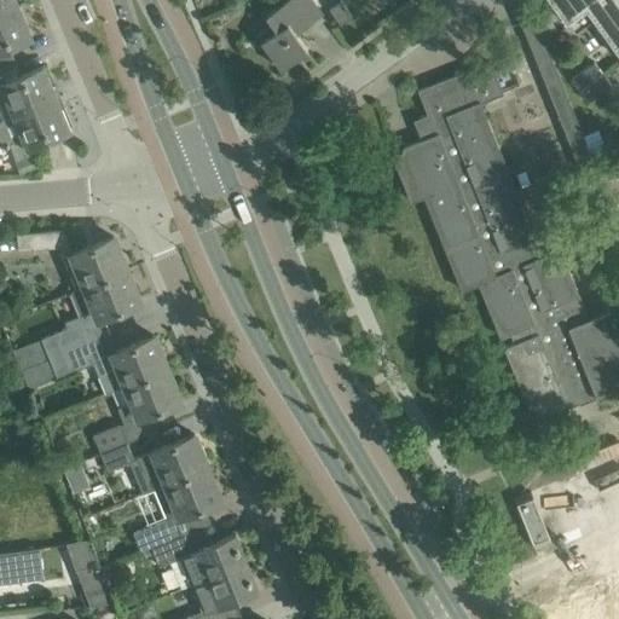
[(0,0),(0,13),(18,6),(16,0),(0,0)]
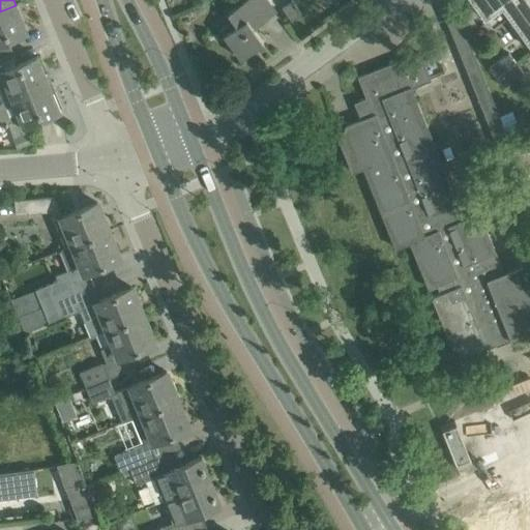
[(236,25),(223,35),(239,58),(263,41),(253,28),(276,10),(268,0),(243,0),(227,12),(236,25)]
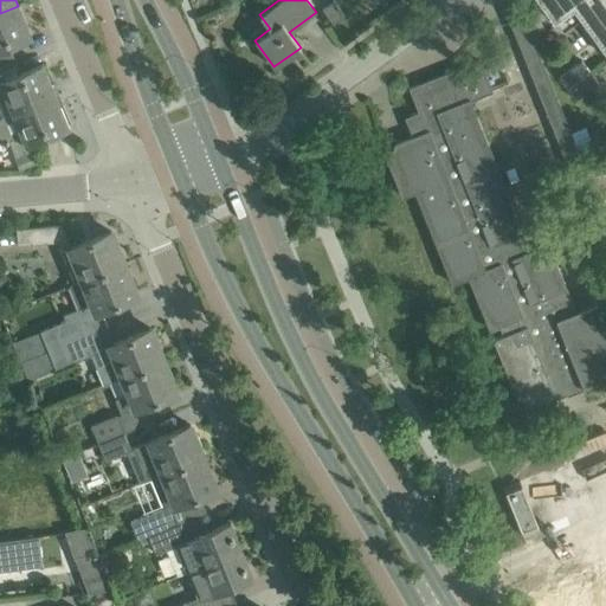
[(333,0),(331,0),(322,8),(333,24),(343,15),(333,0)]
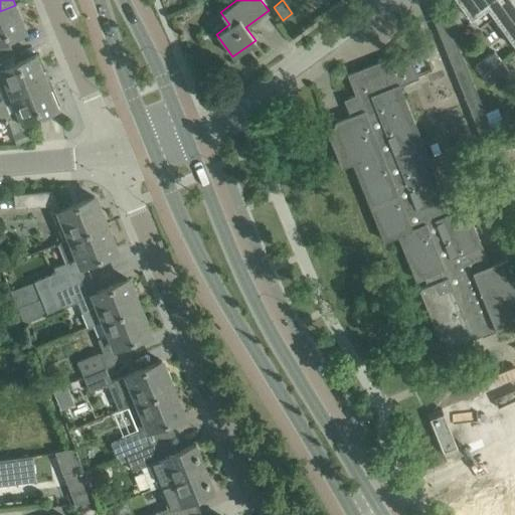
[(487,6),(514,44),(514,0),(457,0),(471,18),(487,6)]
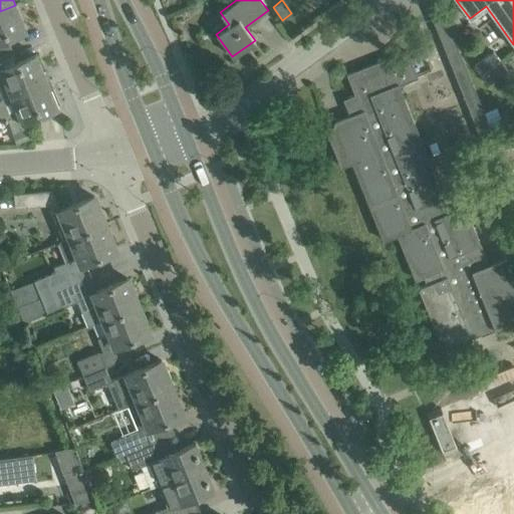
[(0,55),(1,55),(12,51),(7,39),(26,31),(15,5),(0,11),(0,55)]
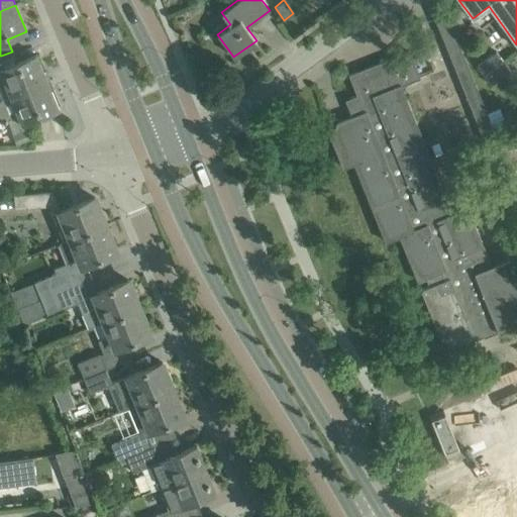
[(443,7),(432,11),(457,74),(469,69),(443,7)]
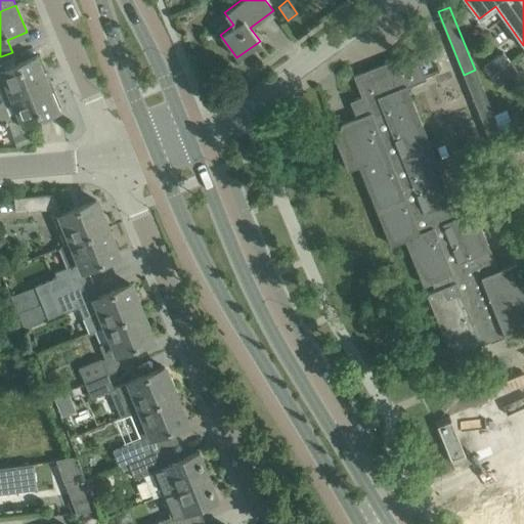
[(471,25),(459,8),(453,12),(452,12),(468,52),(469,51),(479,44),(467,28),(471,25)]
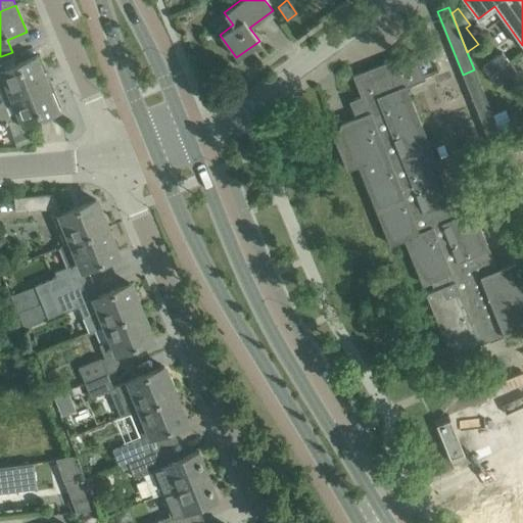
[(496,270),(474,215),(459,221),(405,88),(425,80),(414,51),(352,76),(362,97),(353,100),(360,116),(340,124),(334,138),(346,170),(358,165),(390,245),(405,239),(422,284),(433,280),(436,289),(426,293),(452,357),(480,345),(479,344),(488,340),(489,341),(522,327),(522,287),(513,264),(496,270)]
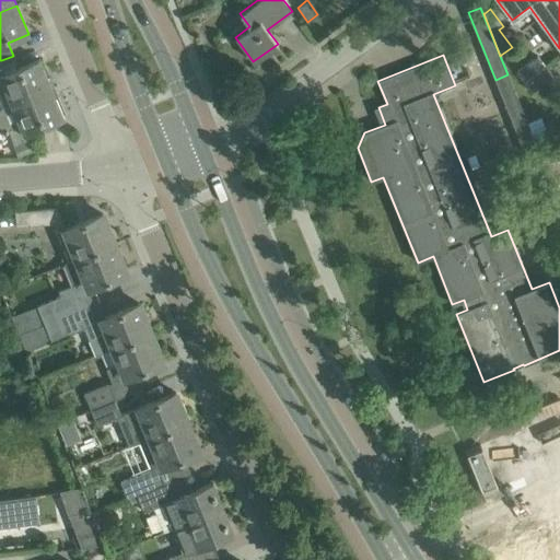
[(537,56),(516,72),(532,93),(553,77),(537,56)]
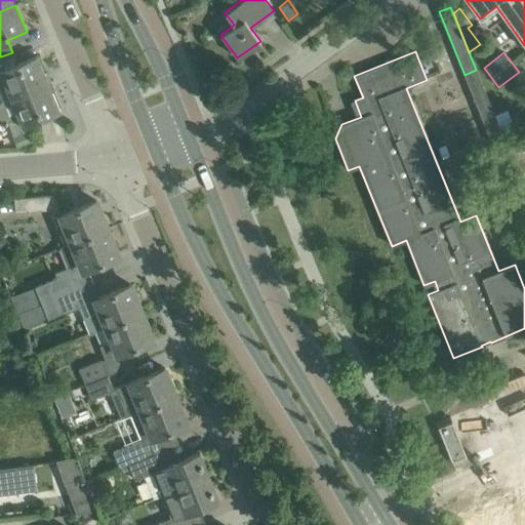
[(0,97),(2,102),(2,104),(10,99),(48,84),(36,55),(26,59),(17,63),(6,68),(1,56),(0,56),(0,97)]
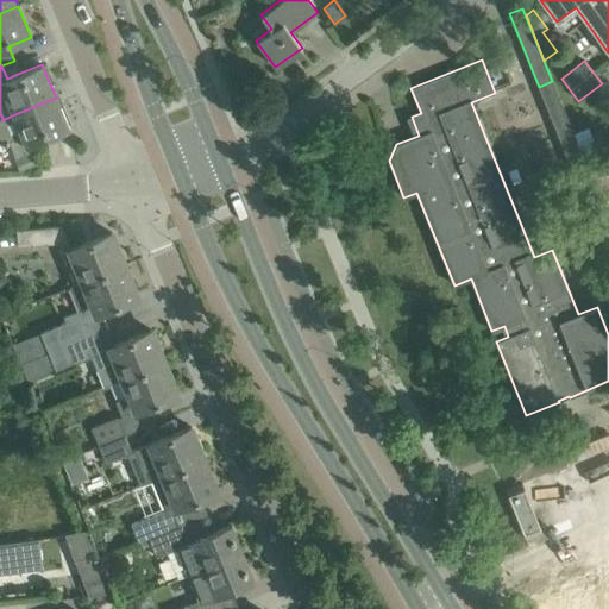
[(2,120),(2,118),(0,118),(0,143),(0,144),(1,144),(2,145),(10,143),(16,158),(32,151),(30,144),(69,129),(56,98),(12,115),(2,120)]
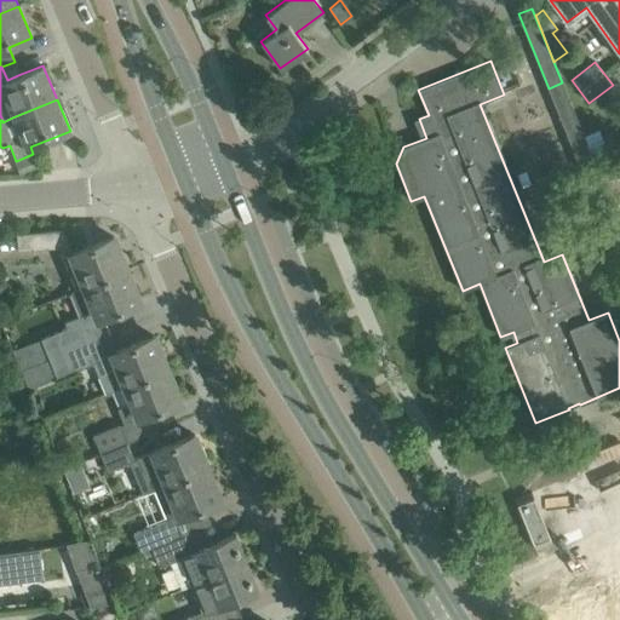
[(585,142),(572,147),(581,170),(595,165),(593,161),(585,142)]
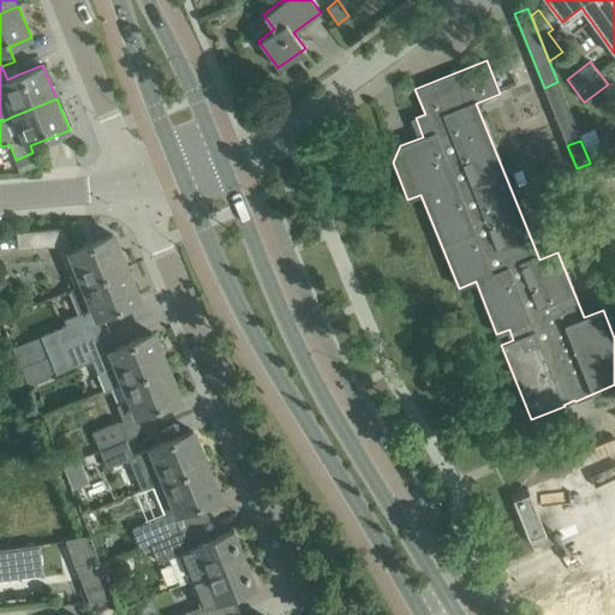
[(63,228),(16,232),(17,249),(58,245),(76,287),(123,269),(115,251),(119,250),(112,234),(71,251),(63,228)]
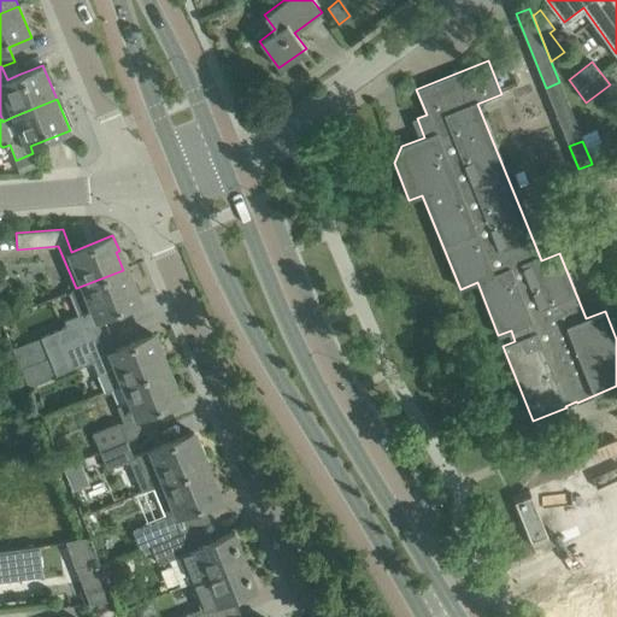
[(47,356),(48,357),(87,341),(109,333),(101,315),(117,310),(139,300),(133,285),(129,286),(123,270),(76,288),(69,292),(77,313),(64,319),(66,325),(40,336),(41,339),(47,356)]
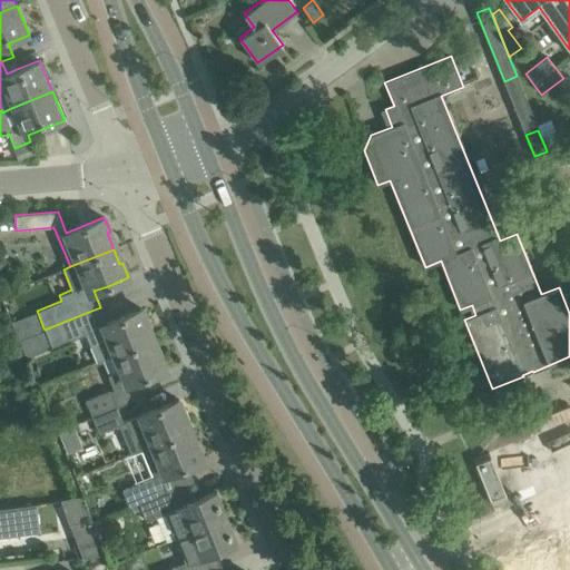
[(115,354),(150,341),(144,324),(147,323),(141,308),(126,314),(120,316),(107,322),(95,327),(96,330),(101,343),(98,344),(95,346),(94,351),(94,354),(97,362),(101,360),(107,357),(115,354)]
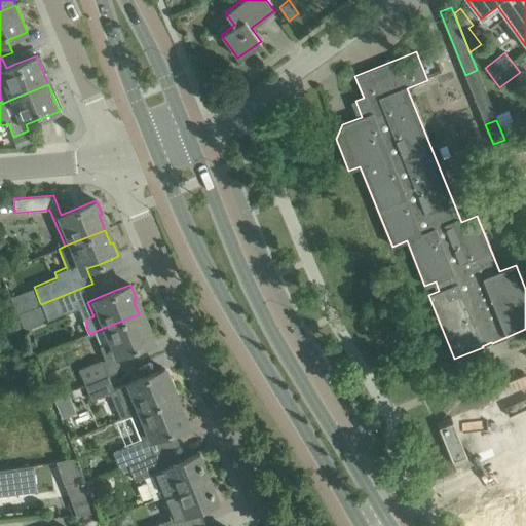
[(74,291),(41,304),(47,321),(79,308),(81,307),(74,291)]
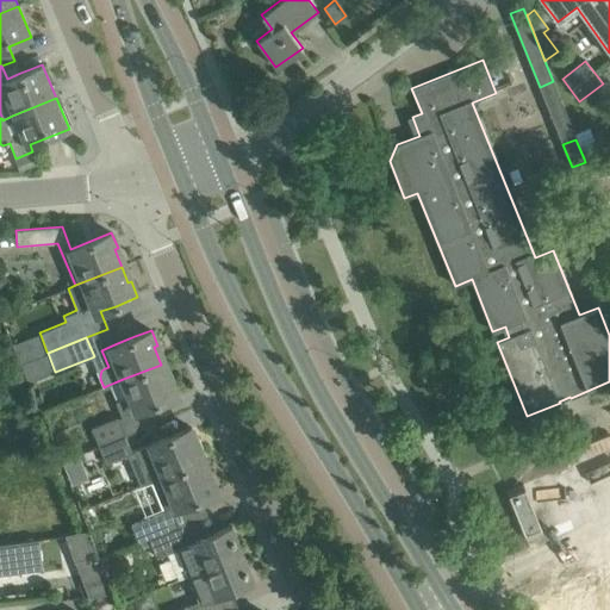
[(168,380),(161,365),(123,379),(114,383),(122,399),(116,402),(122,416),(122,417),(142,409),(155,403),(178,394),(172,379),(168,380)]
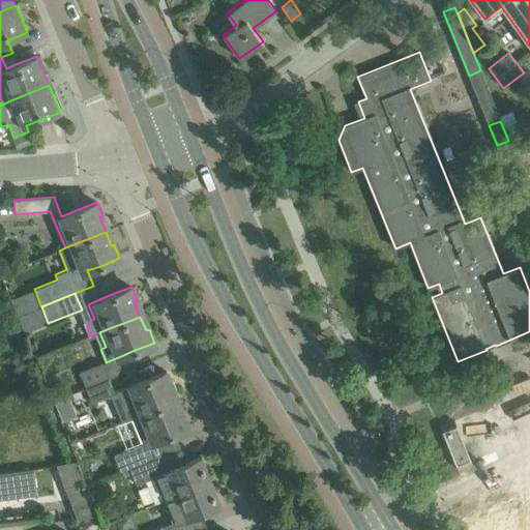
[(102,362),(79,372),(85,387),(109,378),(104,363),(102,362)]
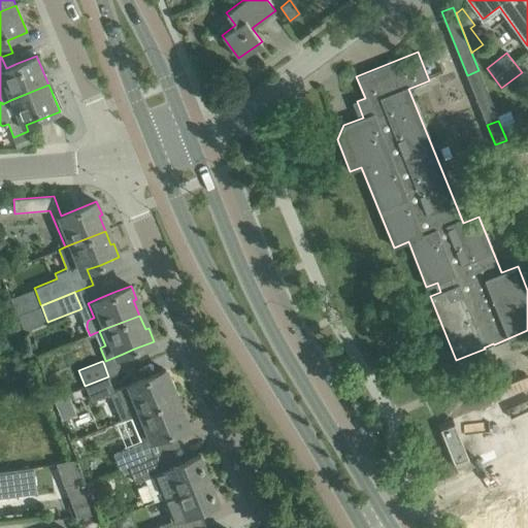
[(165,369),(146,377),(117,390),(129,417),(140,413),(173,399),(168,385),(170,384),(165,369)]
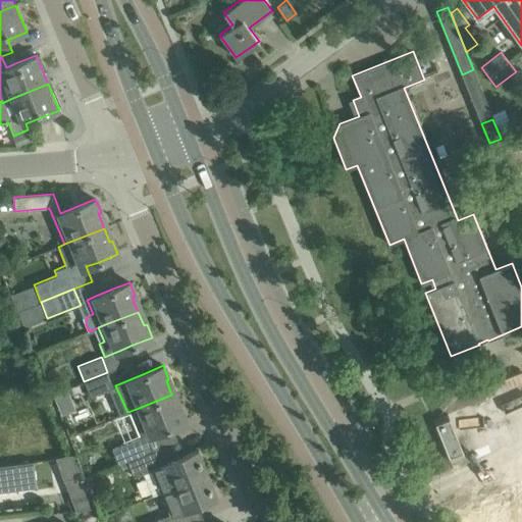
[(107,372),(84,381),(91,398),(114,387),(107,372)]
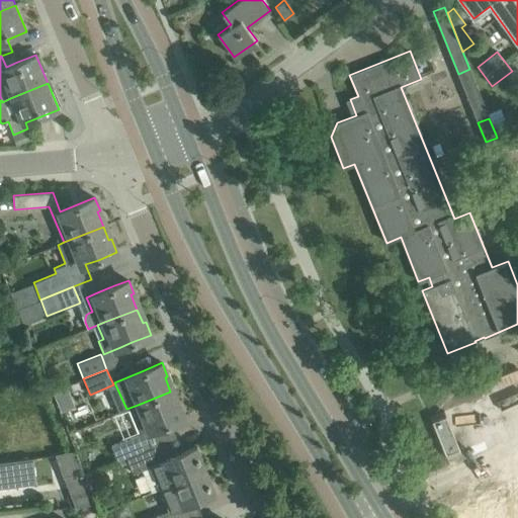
[(67,387),(53,394),(61,412),(75,406),(67,387)]
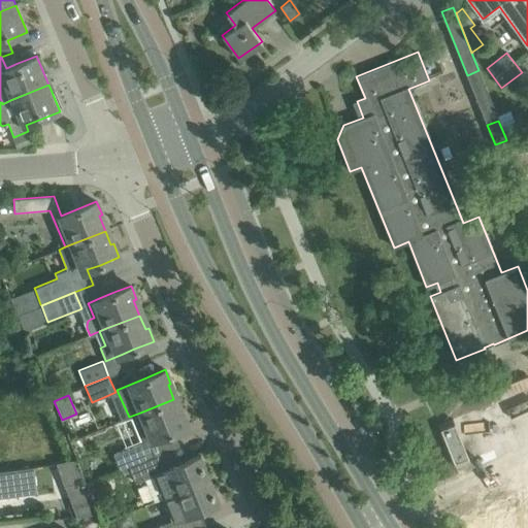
[(135,428),(141,442),(112,454),(120,470),(129,466),(154,456),(147,441),(188,425),(183,411),(179,414),(173,399),(140,413),(145,424),(135,428)]
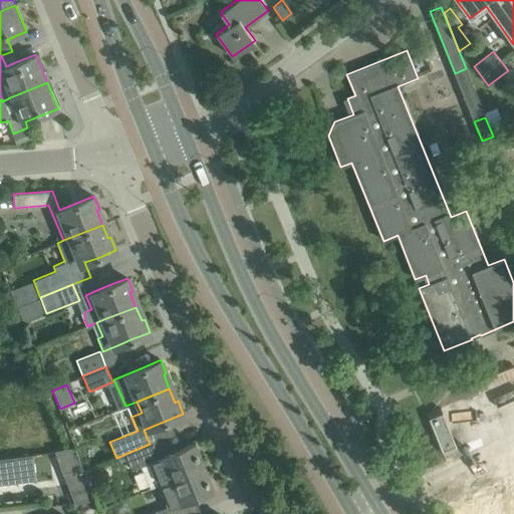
[(434,430),(447,425),(441,408),(427,414),(434,430)]
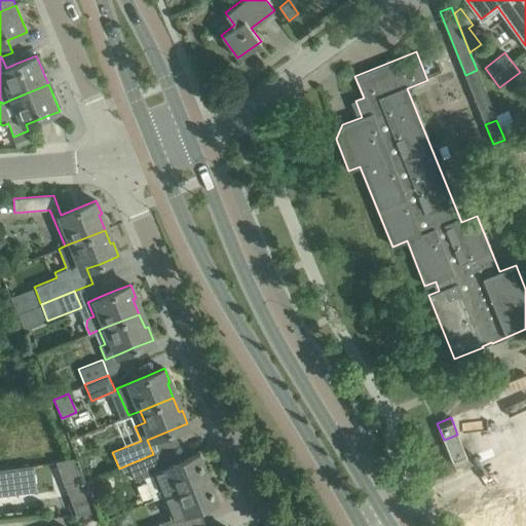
[(460,443),(457,435),(444,440),(454,464),(467,459),(460,443)]
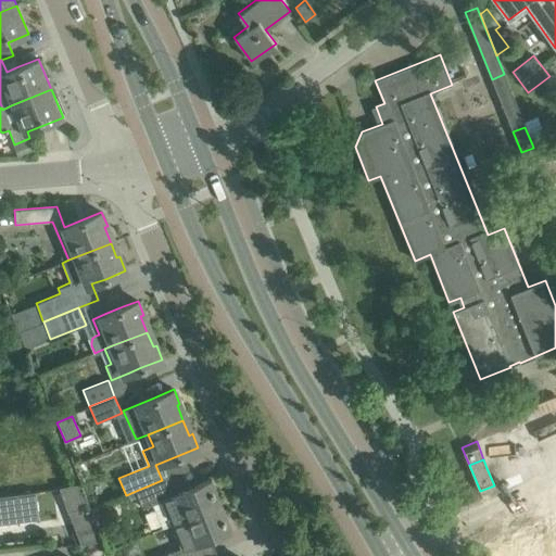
[(143,508),(152,505),(162,529),(172,525),(222,505),(211,479),(190,488),(182,471),(162,480),(136,491),(143,508)]
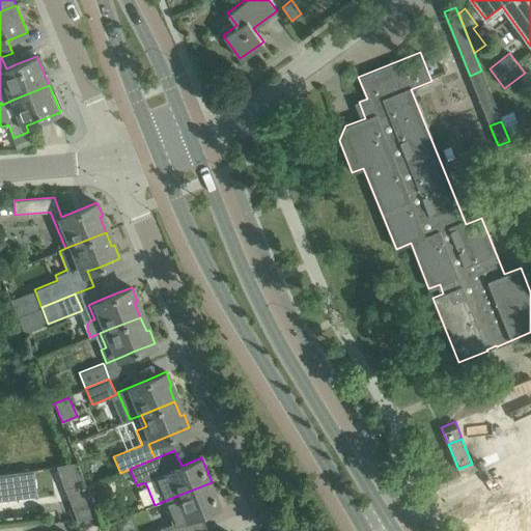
[(64,488),(65,488),(85,485),(77,462),(56,466),(64,488)]
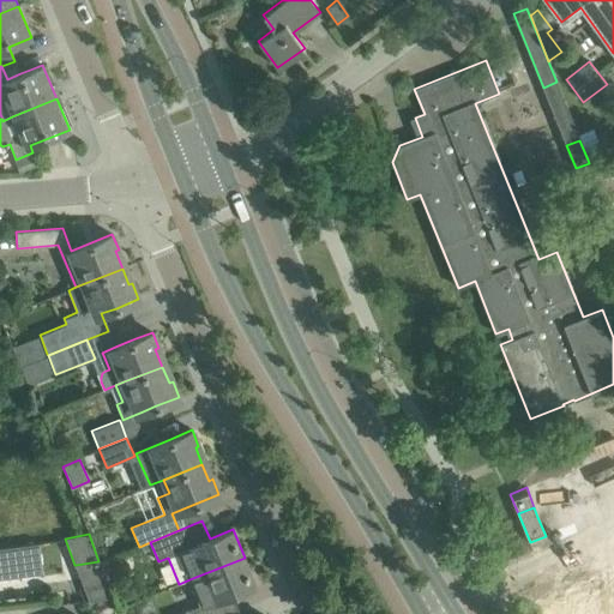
[(0,578),(43,573),(40,542),(0,547),(0,578)]
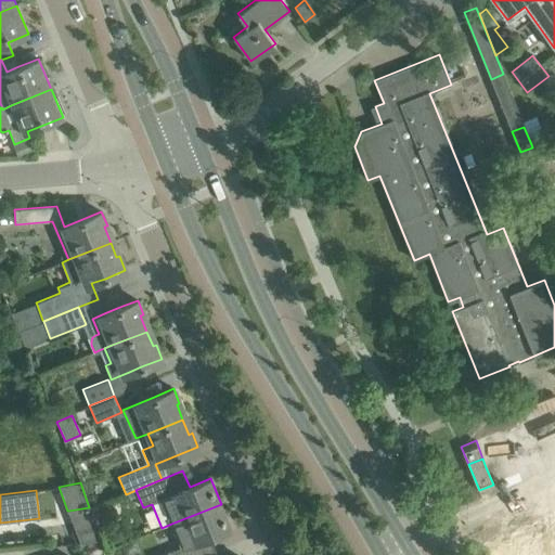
[(171,552),(171,553),(165,554),(204,554),(199,542),(231,529),(221,504),(171,524),(182,547),(171,552)]
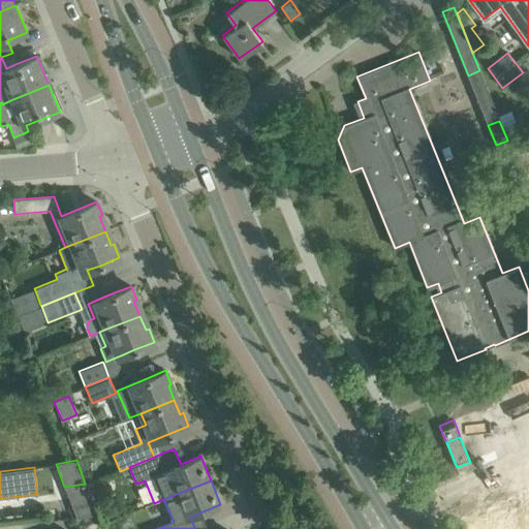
[(528,528),(528,514),(480,528),(528,528)]
